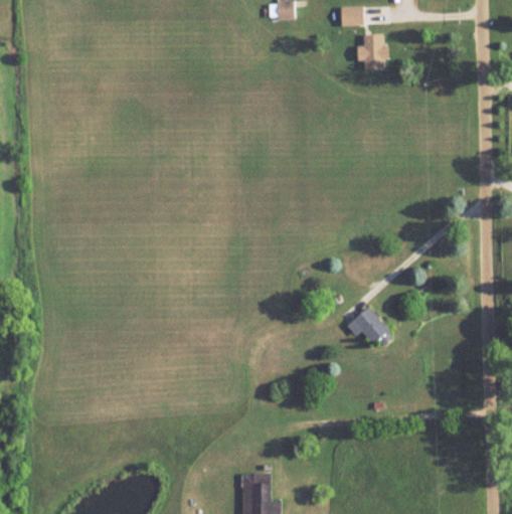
[(294,3),(269,3),(269,19),(294,19),(294,3)]
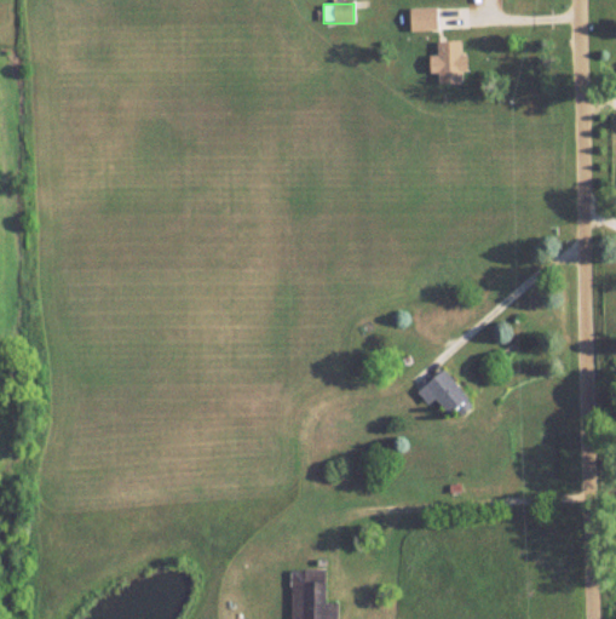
[(438,32),(438,7),(408,7),(408,32),(438,32)]
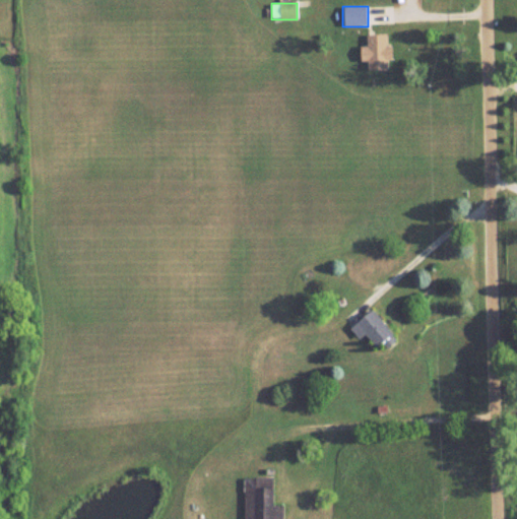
[(386,35),(367,35),(367,48),(361,48),(361,62),(368,62),(368,71),(388,71),(388,61),(392,61),(392,48),(386,48),(386,35)]
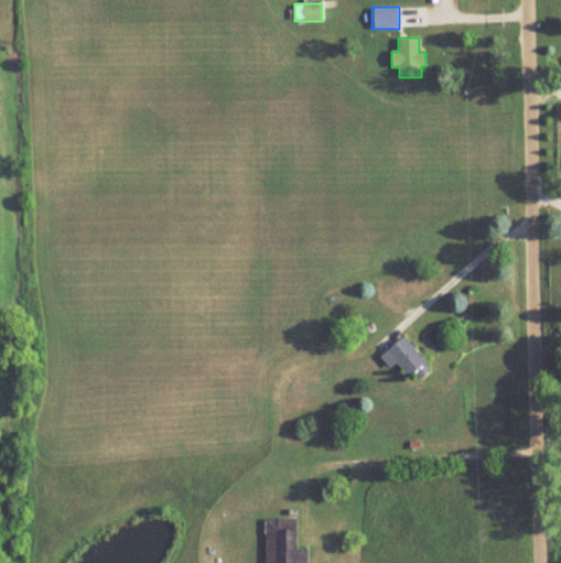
[(402,365),(407,379),(422,374),(411,337),(379,346),(386,369),(402,365)]
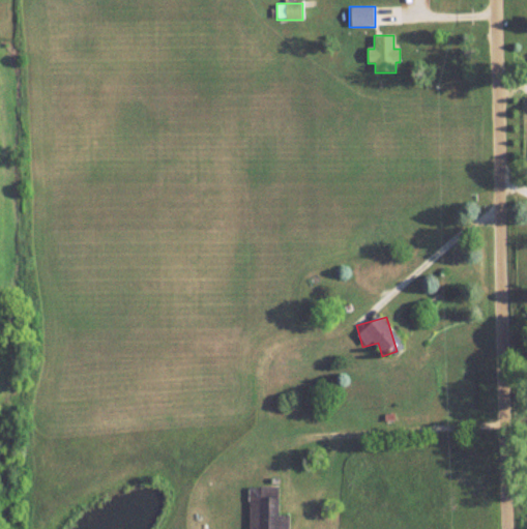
[(280,528),(281,488),(246,487),(245,528),(280,528)]
